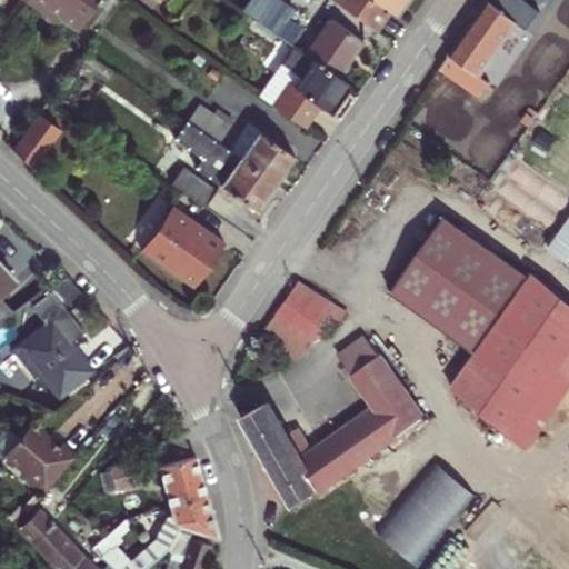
[(97,0),(29,0),(46,11),(49,7),(58,13),(78,28),(97,0)]
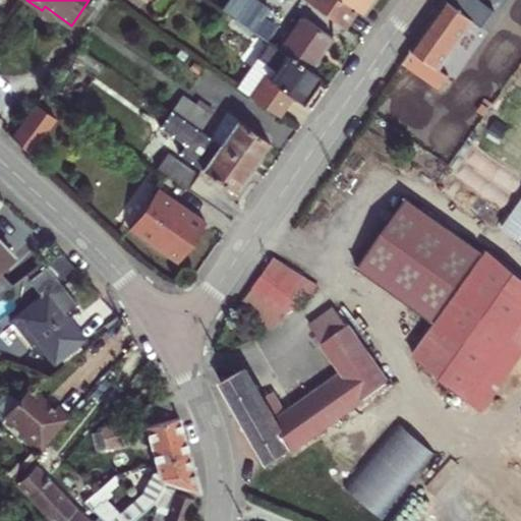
[(270,9),(255,0),(227,0),(222,7),(254,31),(270,9)]
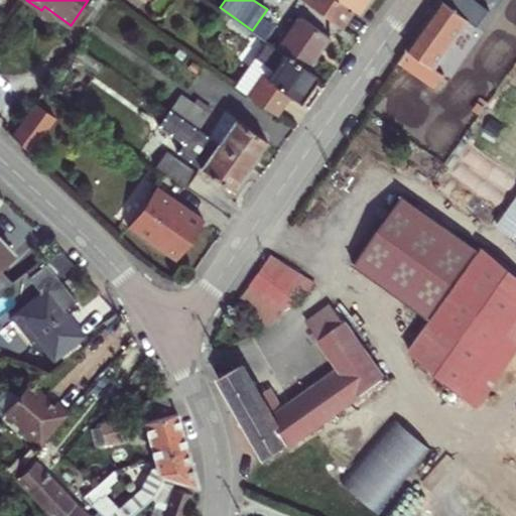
[(303,0),(338,24),(350,7),(354,9),(358,12),(366,0),(303,0)]
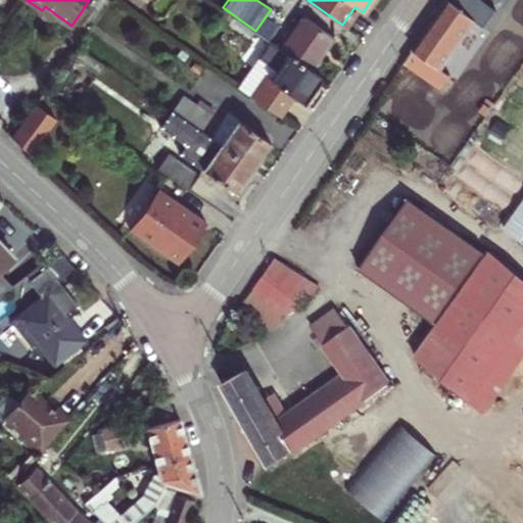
[(496,11),(480,0),(450,0),(450,1),(448,0),(403,64),(441,90),(449,76),(442,70),(476,22),(483,29),(496,11)]
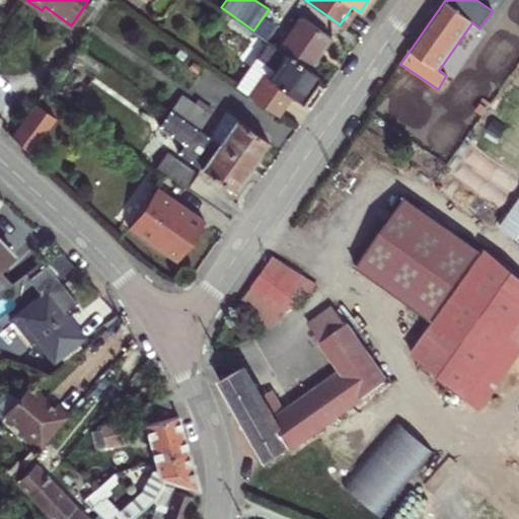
[(45,6),(42,10),(50,16),(53,12),(45,6)]
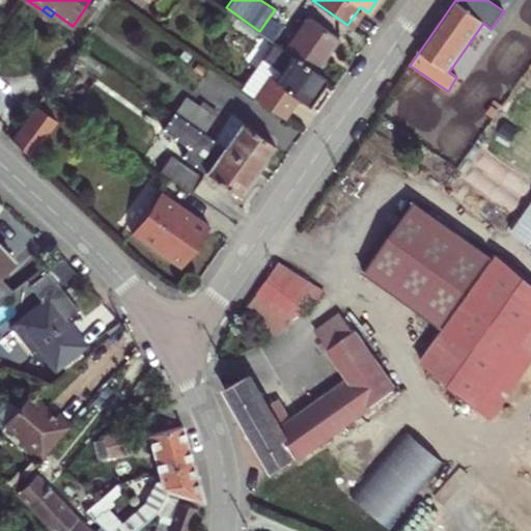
[(347,25),(352,28),(364,9),(360,7),(347,25)]
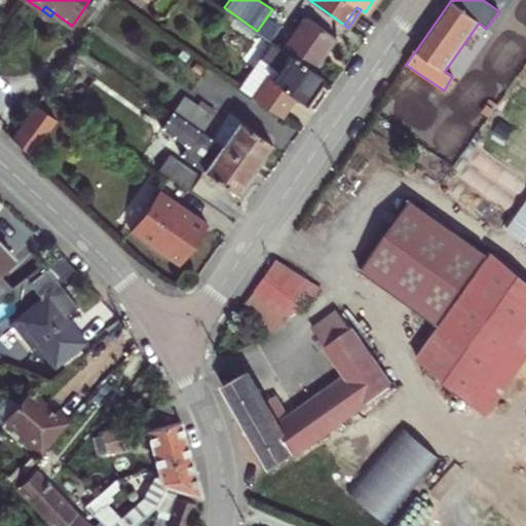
[(282,49),(312,71),(336,38),(306,16),(282,49)]
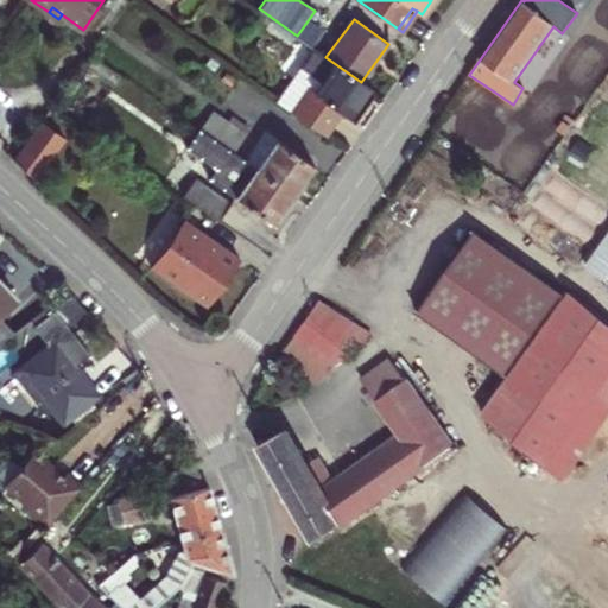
[(353,121),(373,92),(361,82),(325,57),(314,49),(301,68),(321,82),(315,92),(309,87),(291,113),(323,135),(340,112),(353,121)]
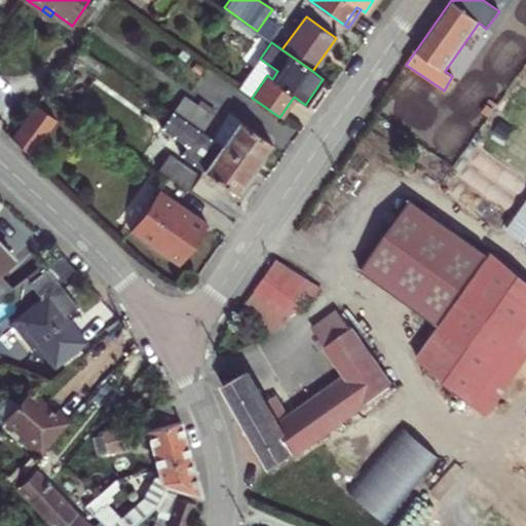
[(174,111),(201,132),(213,116),(196,105),(184,97),(174,111)]
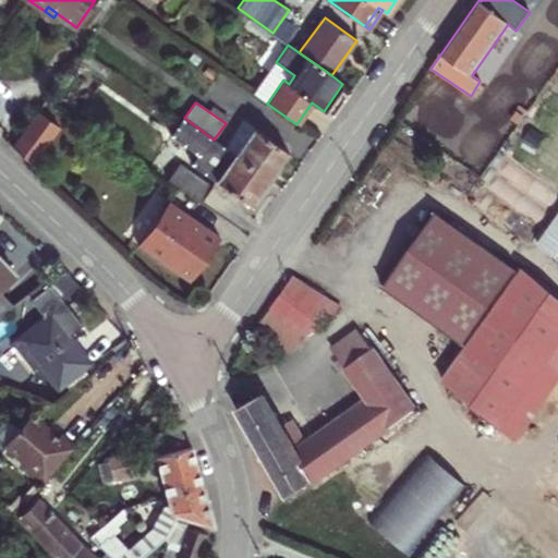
[(226,123),(229,118),(213,106),(208,111),(226,123)]
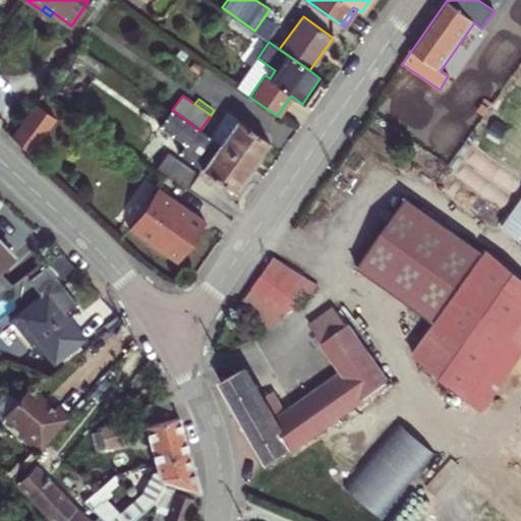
[(161,124),(189,145),(199,130),(172,110),(161,124)]
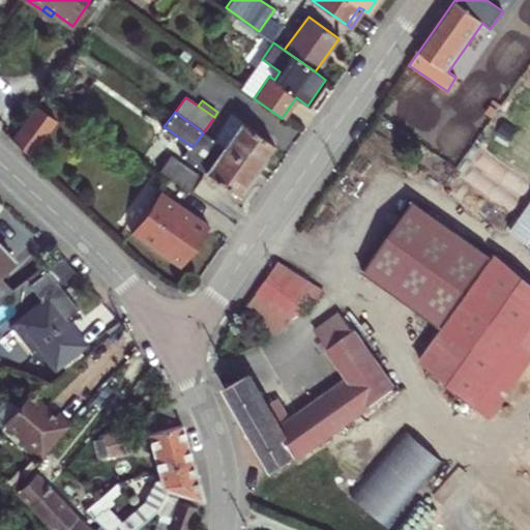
[(217,142),(256,170),(274,145),(231,114),(216,135),(221,138),(217,142)]
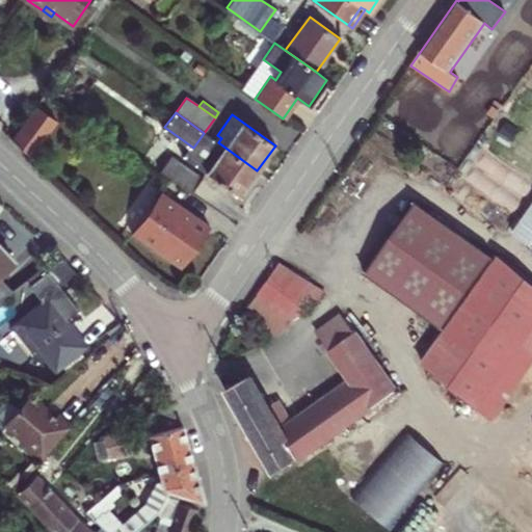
[(11,139),(24,149),(40,127),(27,117),(11,139)]
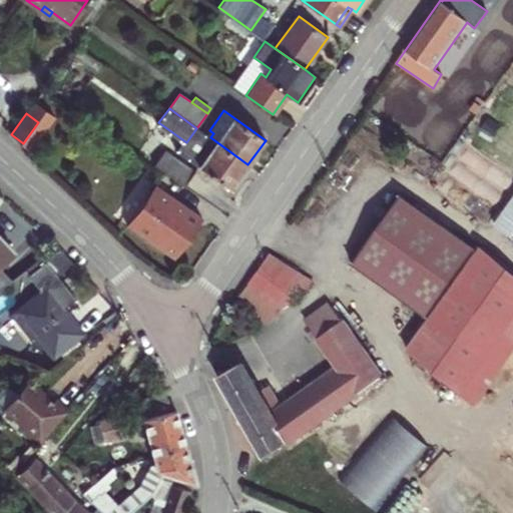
[(230,189),(247,164),(210,137),(207,141),(203,138),(188,159),(230,189)]
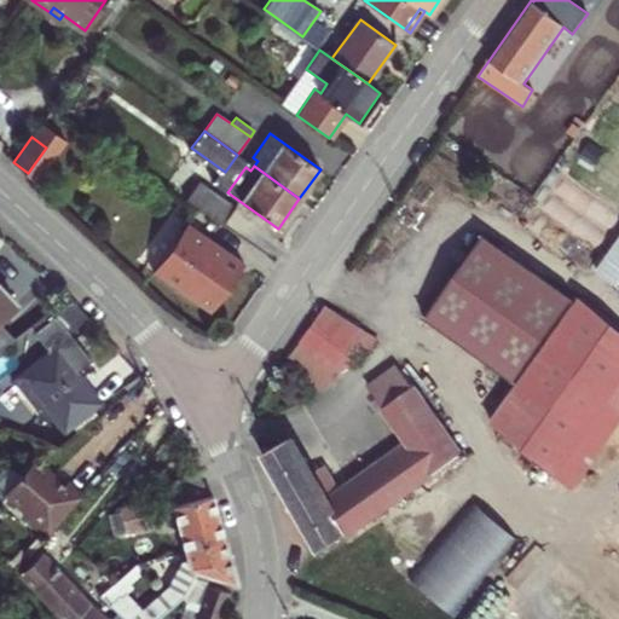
[(221,225),(236,206),(200,180),(186,200),(221,225)]
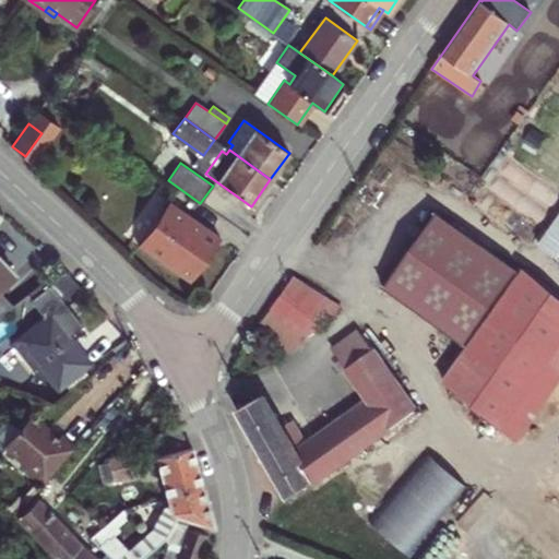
[(169,201),(138,245),(190,281),(211,252),(205,249),(215,234),(169,201)]
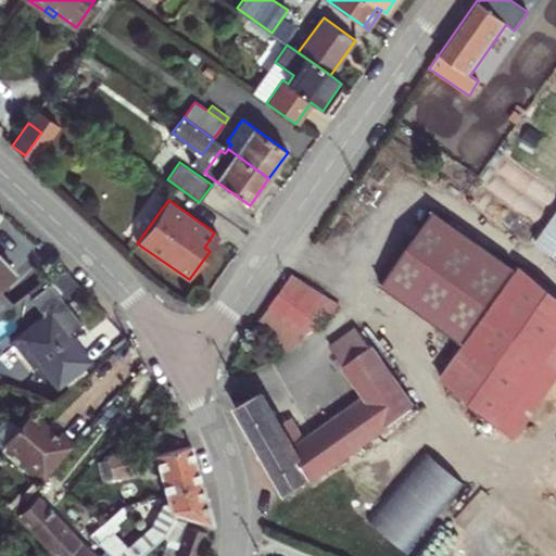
[(516,268),(437,212),(407,254),(487,311),(516,268)]
